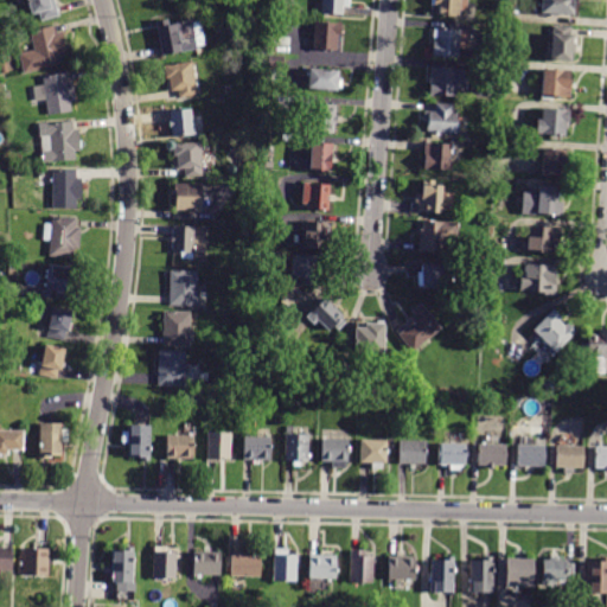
[(56,0),(61,17),(43,21),(40,13),(33,16),(29,0),(56,0)]
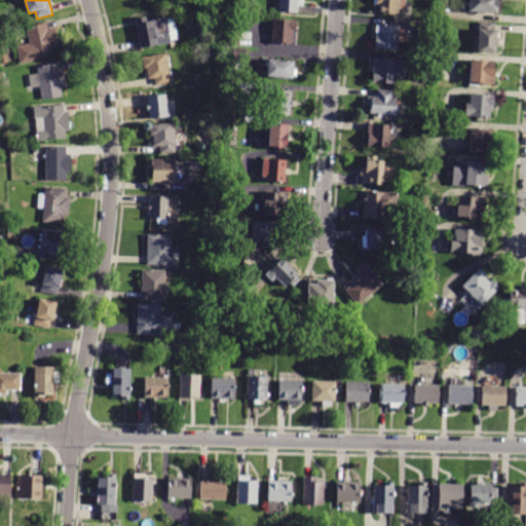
[(296,0),(295,12),(279,11),(279,0),(296,0)]
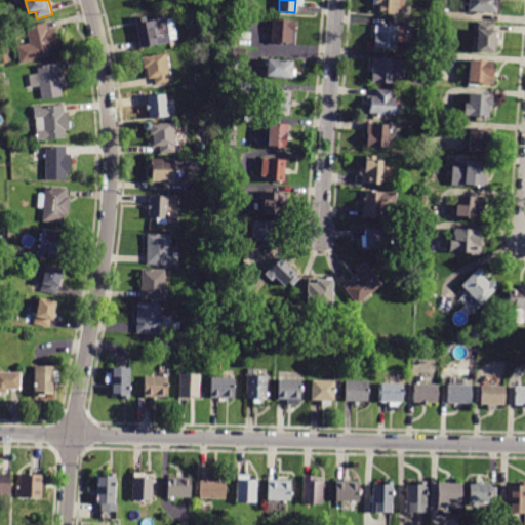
[(377,0),(404,0),(404,8),(397,8),(396,14),(376,13),(377,0)]
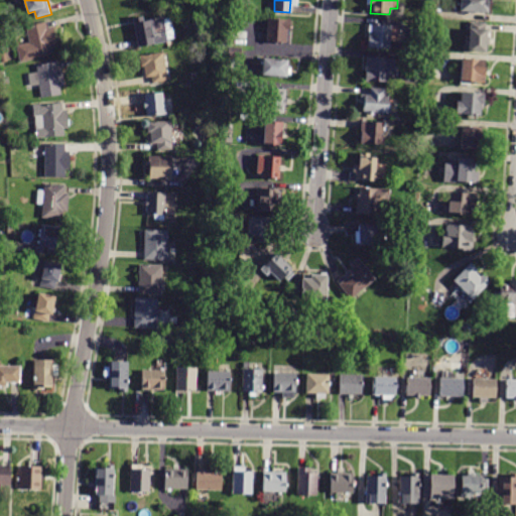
[(460,0),(492,0),(492,4),(489,4),(488,13),(460,11),(460,0)]
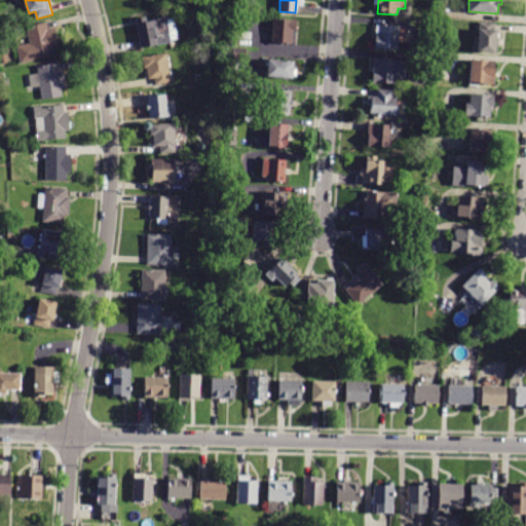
[(141,49),(136,21),(146,19),(147,23),(166,20),(171,43),(141,49)]
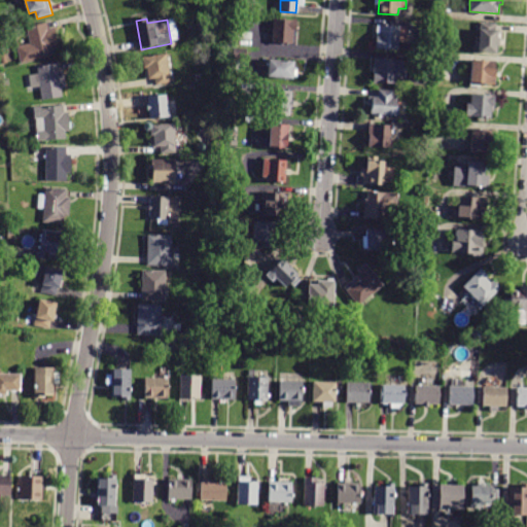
[(274,19),(296,21),(295,44),(273,42),(274,19)]
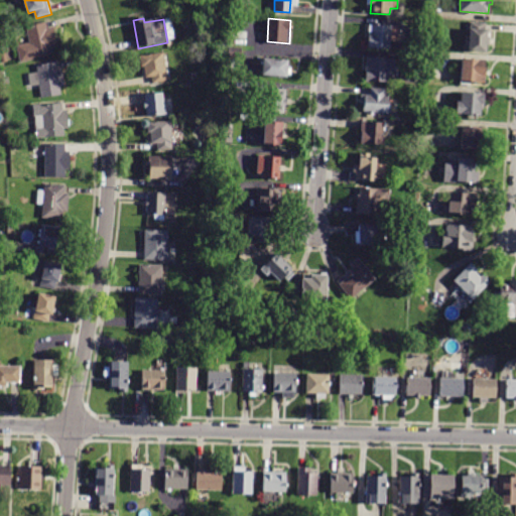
[(488,30),(487,37),(490,37),(489,45),(486,45),(486,51),(468,50),(470,21),(486,23),(485,29),(488,30)]
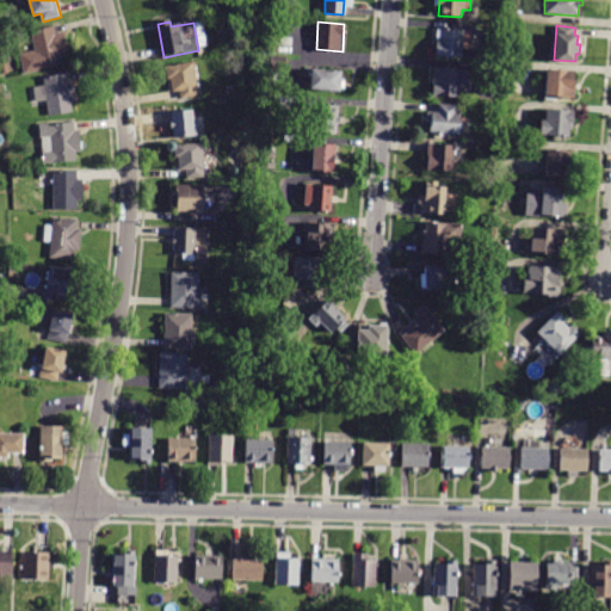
[(55,35),(62,34),(67,55),(60,57),(62,63),(24,73),(20,55),(35,50),(31,32),(54,26),(55,35)]
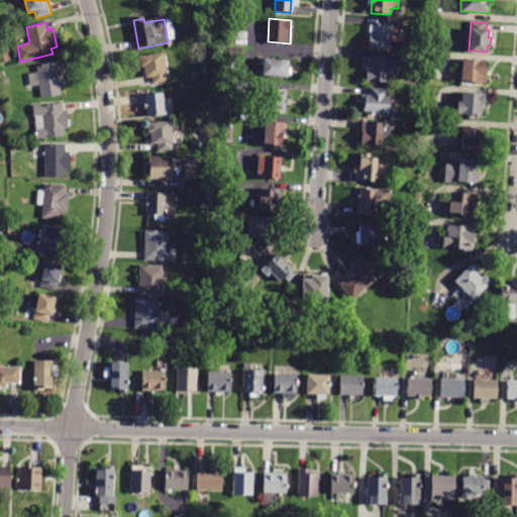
[(391,41),(391,49),(368,47),(370,24),(392,26),(391,41)]
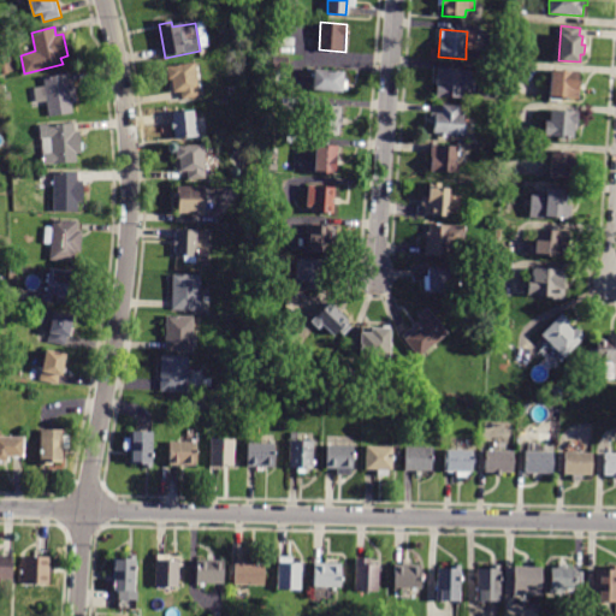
[(176,93),(173,80),(170,81),(167,67),(196,64),(201,98),(182,100),(182,93),(176,94),(176,93)]
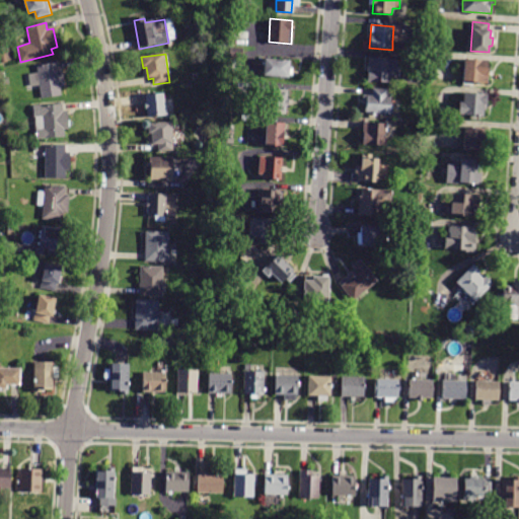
[(390,81),(390,82),(368,81),(369,57),(392,59),(392,60),(400,61),(399,76),(391,76),(390,81)]
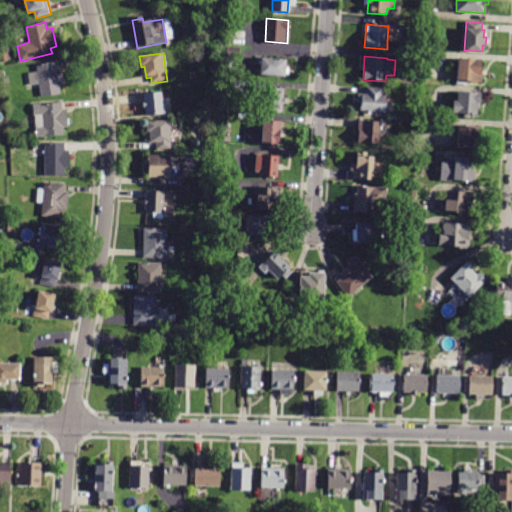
[(261,58),(285,60),(284,77),(260,75),(261,58)]
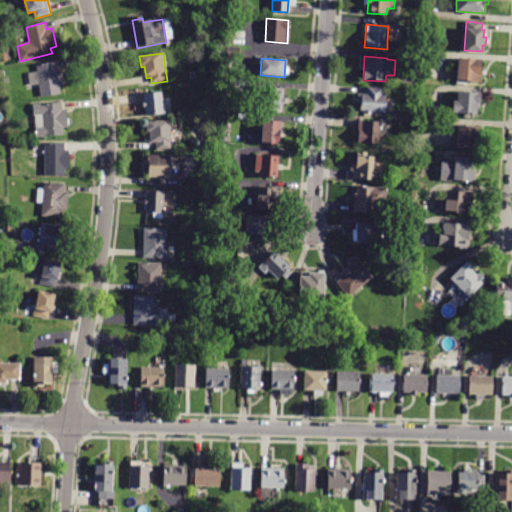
[(457,69),(458,59),(481,60),(481,69),(482,69),(481,82),(456,80),(457,69)]
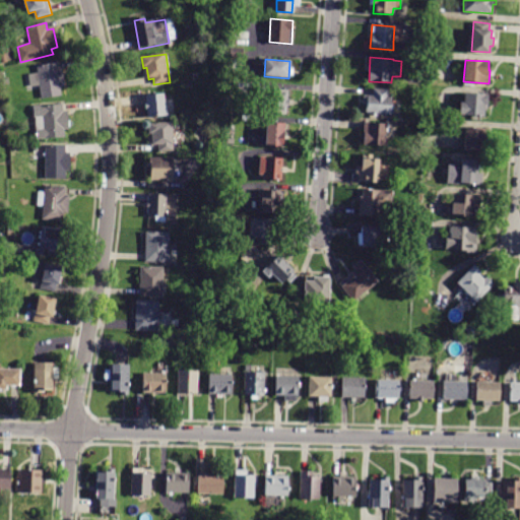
[(58,71),(63,70),(65,88),(61,89),(62,96),(42,100),(38,67),(57,65),(58,71)]
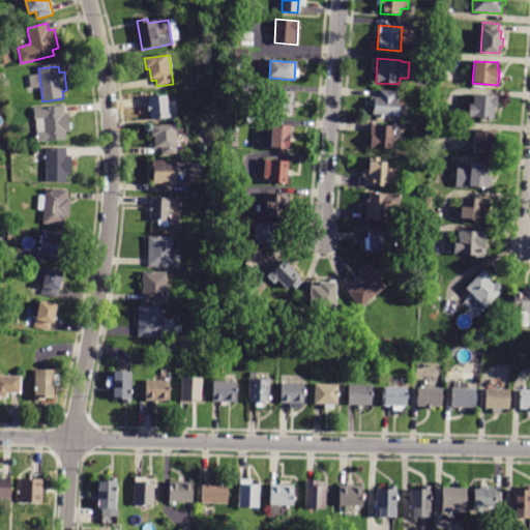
[(198,83),(197,76),(207,74),(208,82),(198,83)]
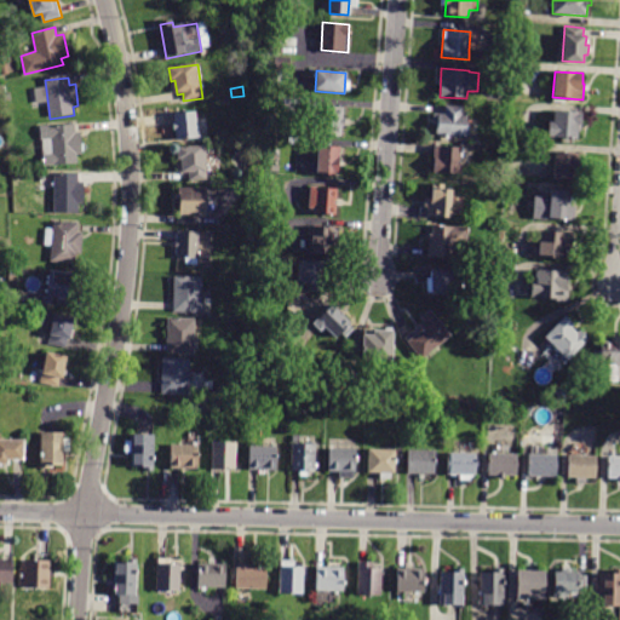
[(445,104),(463,105),(461,115),(468,115),(466,137),(436,135),(436,124),(434,124),(434,114),(443,114),(445,104)]
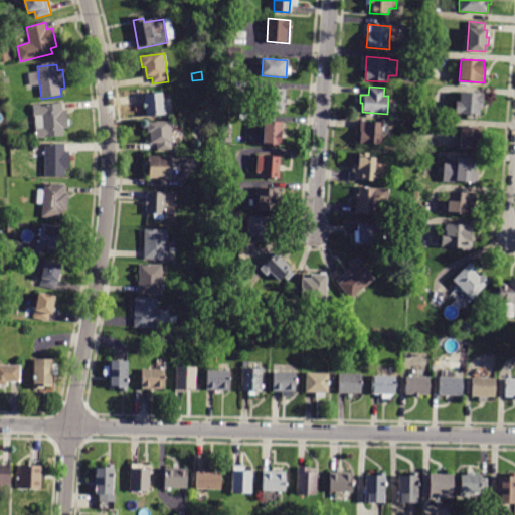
[(286,90),(284,113),(265,112),(265,106),(259,105),(261,88),(286,90)]
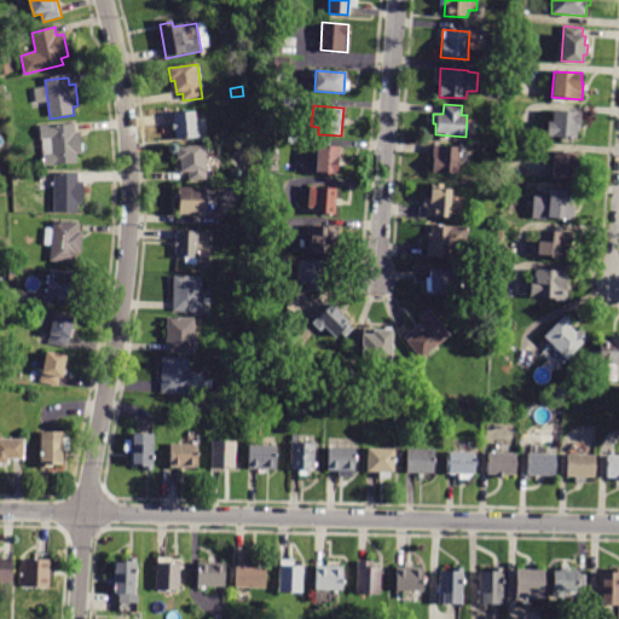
[(582,113),(580,126),(577,126),(577,139),(548,137),(549,122),(551,122),(553,110),(582,113)]
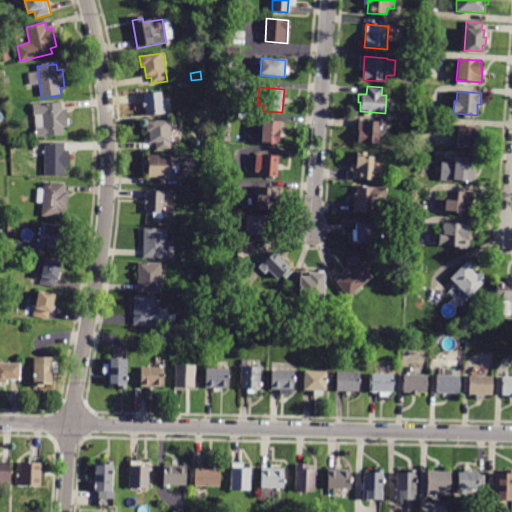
[(145,95),(145,94),(164,93),(165,115),(146,116),(145,95)]
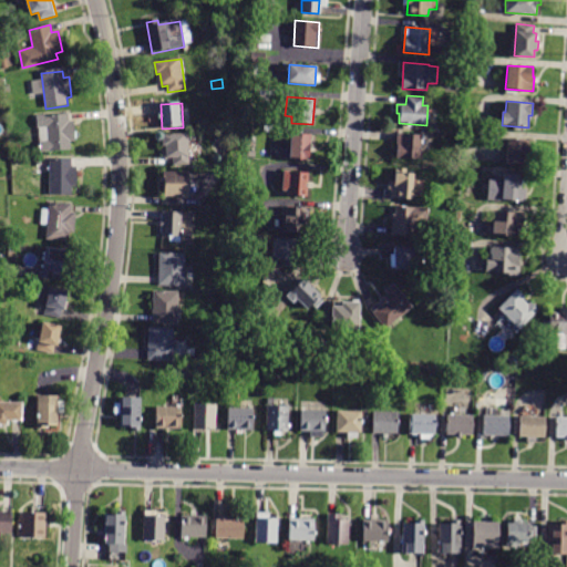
[(69,122),(74,122),(75,141),(71,141),(71,151),(39,152),(37,116),(69,114),(69,122)]
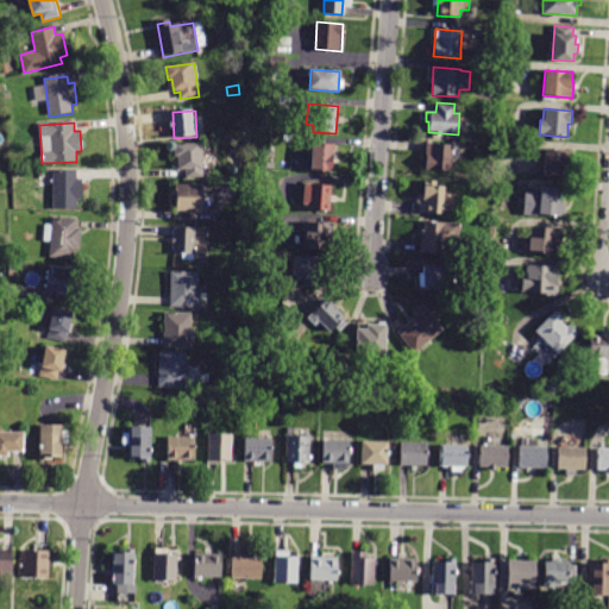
[(180,169),(179,156),(175,156),(174,144),(202,143),(205,176),(187,177),(186,169),(180,169)]
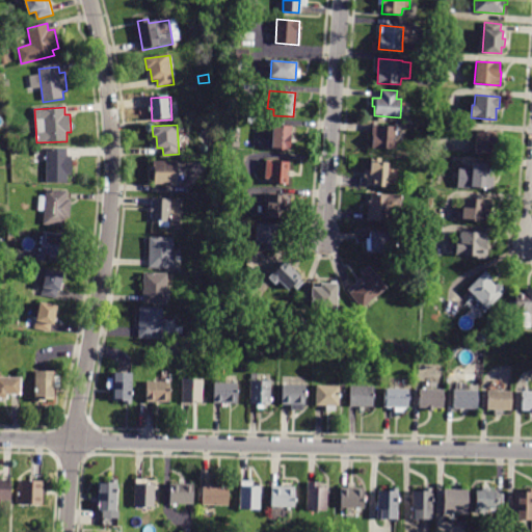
[(374,125),(396,127),(395,150),(372,148),(374,125)]
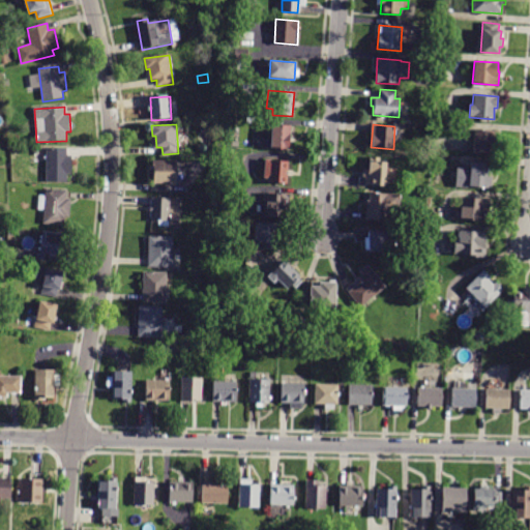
[(291,126),(289,150),(271,149),(272,125),(291,126)]
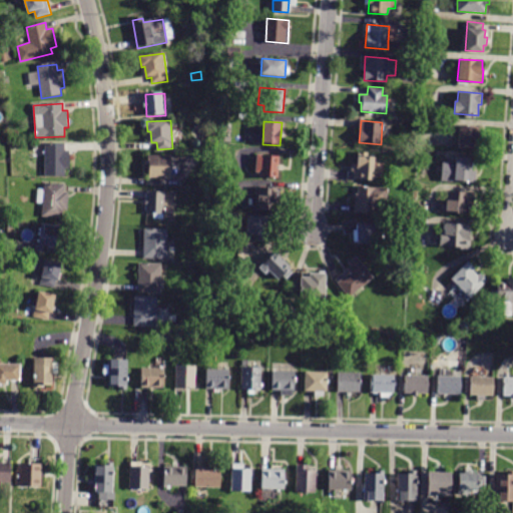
[(476,149),(458,148),(459,125),(478,126),(478,132),(477,143),(476,143),(476,149)]
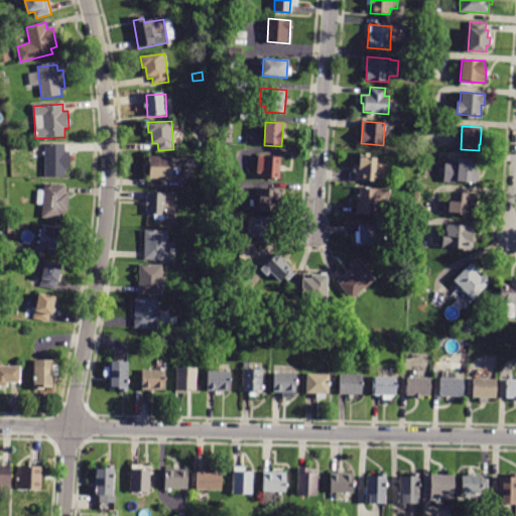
[(66,151),(70,151),(70,169),(65,169),(65,176),(46,177),(45,145),(66,144),(66,151)]
